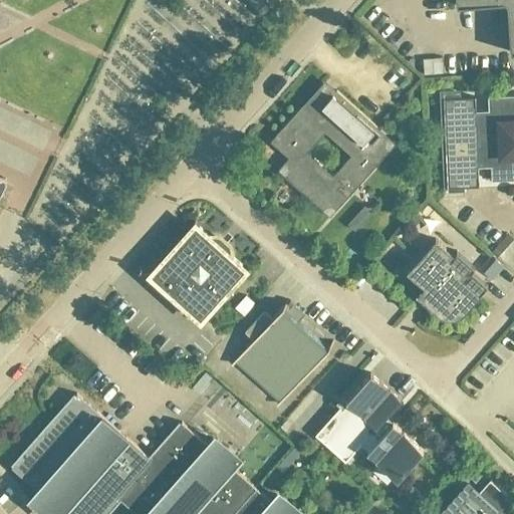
[(513,0),(456,0),(457,6),(504,3),(507,5),(510,52),(513,52),(513,0)]
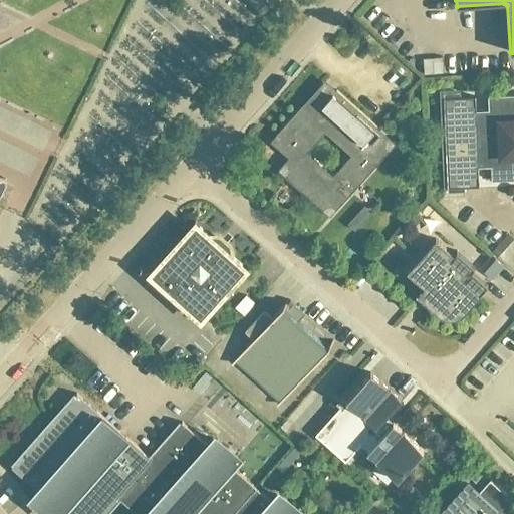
[(424,74),(444,73),(443,58),(423,59),(424,74)]
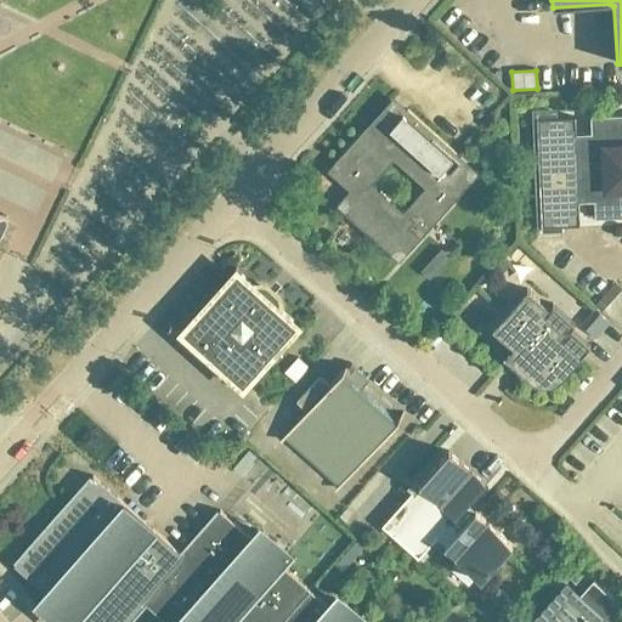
[(408,109),(382,139),(368,126),(334,164),(356,185),(337,207),(400,263),(420,241),(407,228),(413,222),(427,235),(475,179),(459,164),(446,179),(440,174),(458,154),(408,109)]
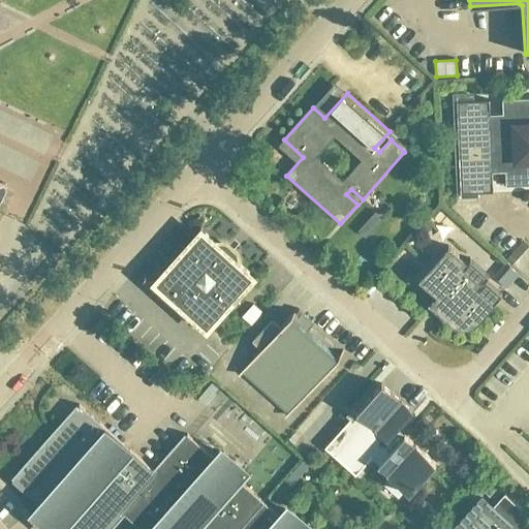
[(528,98),(502,100),(503,115),(490,115),(489,100),(473,101),(473,97),(457,98),(461,197),(477,197),(477,193),(493,192),(492,173),(505,173),(506,187),(528,185),(528,98)]
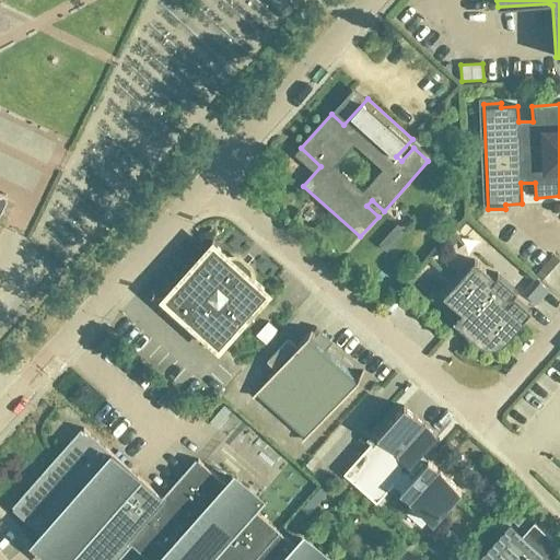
[(397,224),(380,244),(387,251),(405,231),(397,224)]
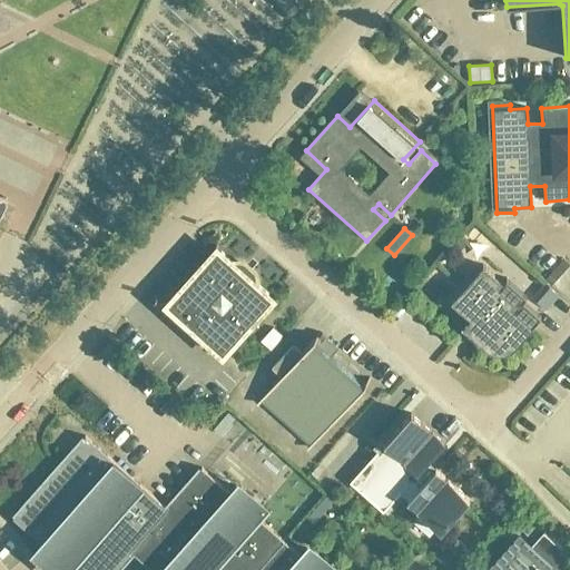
[(216,245),(217,249),(167,304),(164,305),(164,306),(168,306),(223,355),(223,360),(224,360),(224,355),(273,300),(277,300),(277,298),(273,298),(256,284),(257,278),(255,274),(245,265),(239,263),(235,264),(218,249),(218,245),(216,245)]
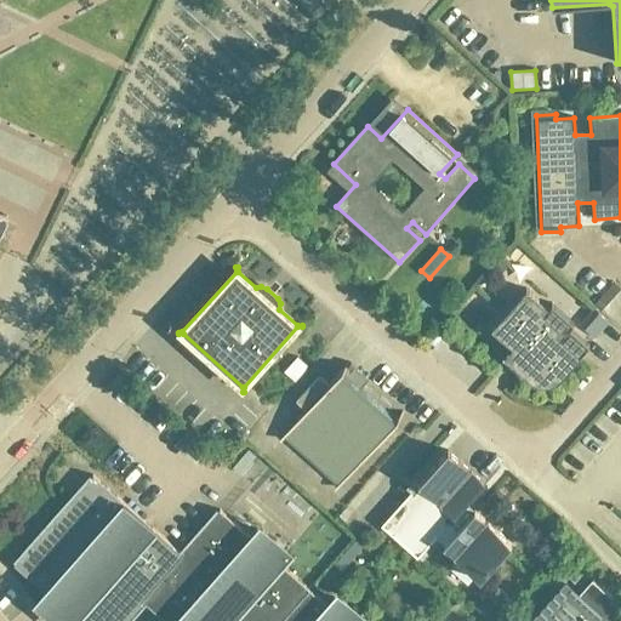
[(527,290),(491,329),(511,347),(500,359),(527,382),(528,383),(531,385),(536,386),(539,387),(542,387),(548,386),(553,385),(556,382),(558,381),(562,379),(591,346),(569,326),(573,323),(552,303),(547,308),(527,290)]
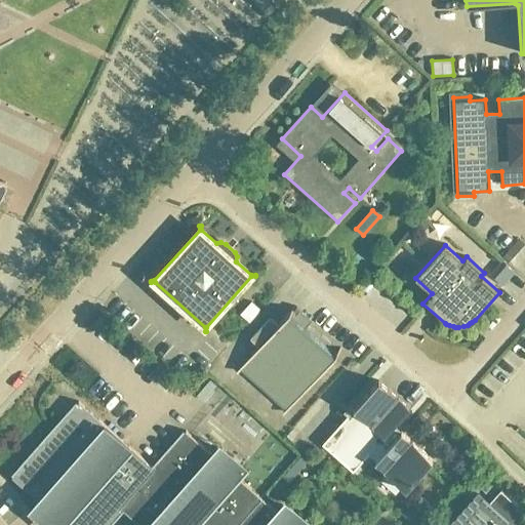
[(254,303),(246,315),(255,321),(264,309),(254,303)]
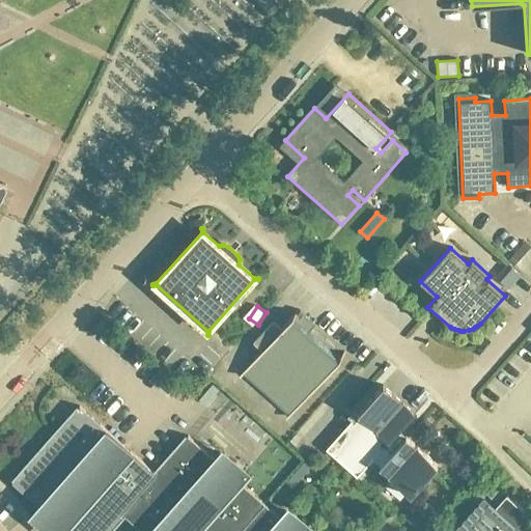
[(300,311),(299,310),(242,374),(289,417),(346,353),(345,353),(339,360),(309,333),(316,325),(301,311),(300,311)]
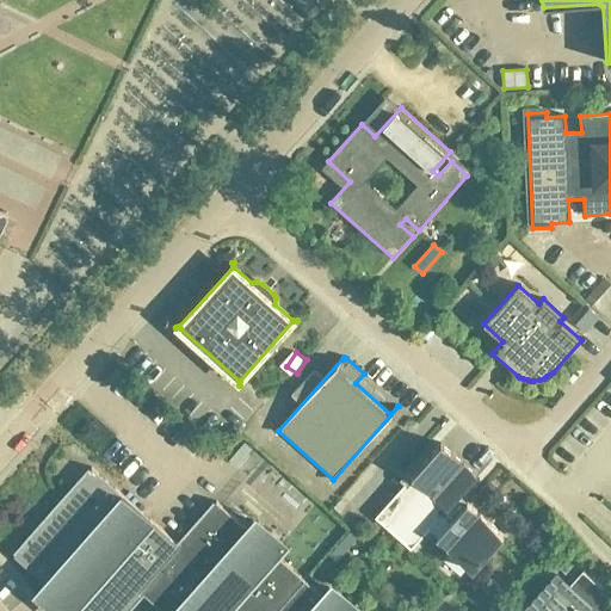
[(230,460),(245,469),(257,454),(241,444),(230,460)]
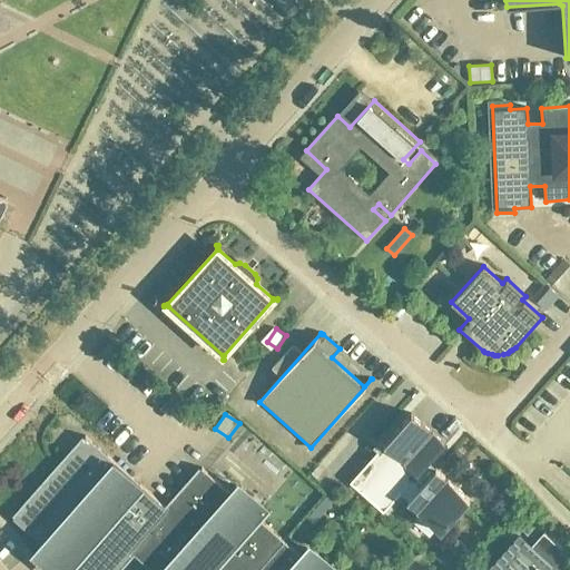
[(445,444),(412,414),(350,482),(383,512),(403,491),(411,498),(408,501),(441,531),(470,499),(436,469),(433,472),(425,467),(445,444)]
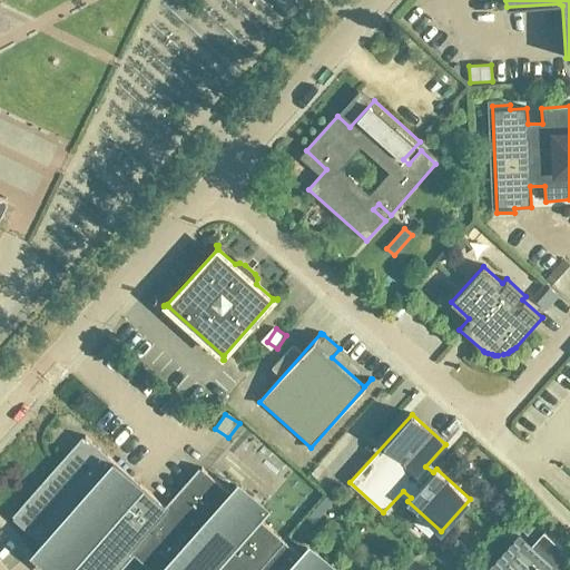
[(169,511),(169,510),(168,510),(87,438),(13,519),(42,544),(36,551),(57,569),(69,569),(70,569),(71,569),(117,569),(133,553),(169,511)]
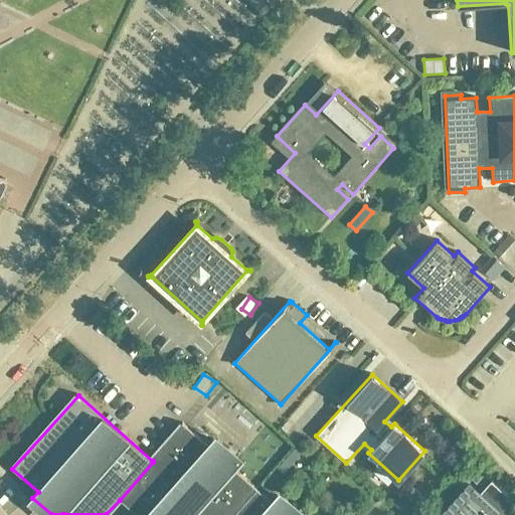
[(244,404),(232,412),(250,439),(263,430),(244,404)]
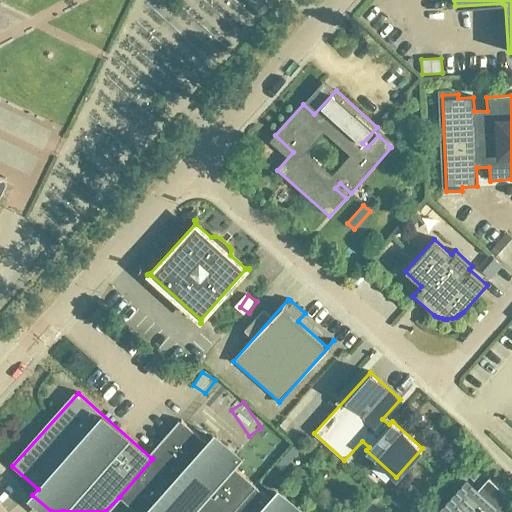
[(183,422),(152,458),(152,459),(119,497),(136,511),(233,511),(256,487),(232,466),(238,460),(213,438),(207,444),(183,422)]
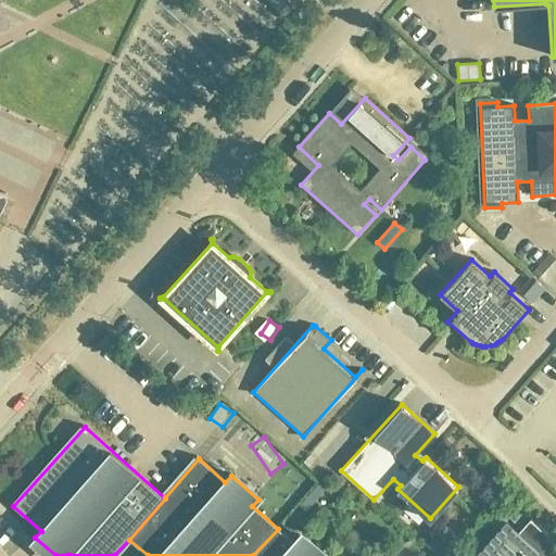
[(555,555),(555,546),(547,539),(550,536),(531,519),(518,533),(507,525),(478,555),(555,555)]
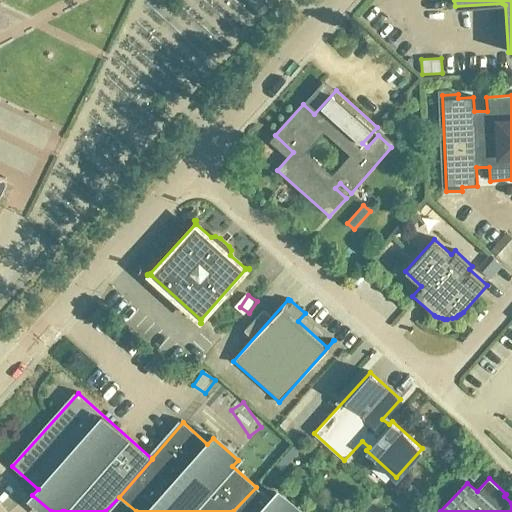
[(233,511),(296,511),(276,494),(271,500),(256,487),(233,511)]
